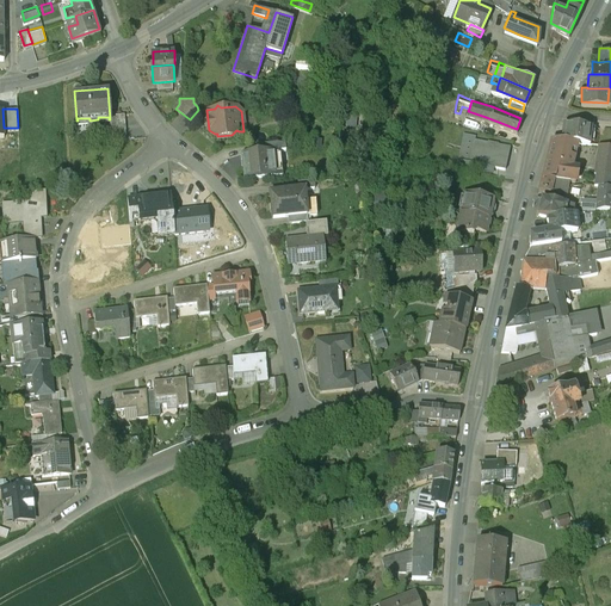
[(591,122),(563,119),(561,136),(575,138),(590,140),(591,122)]
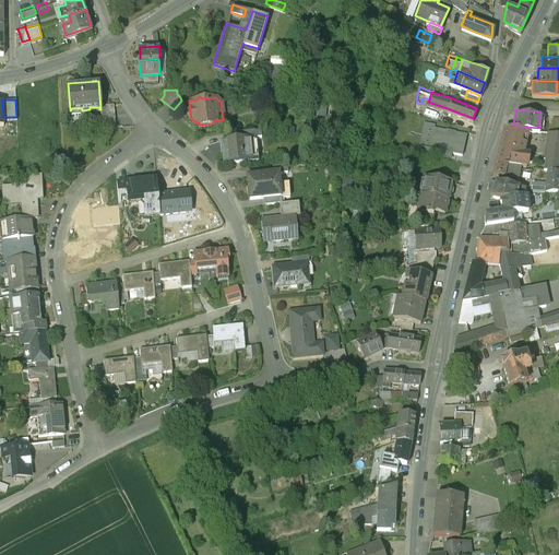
[(455,128),(447,126),(447,127),(433,124),(429,144),(462,151),(466,131),(455,128)]
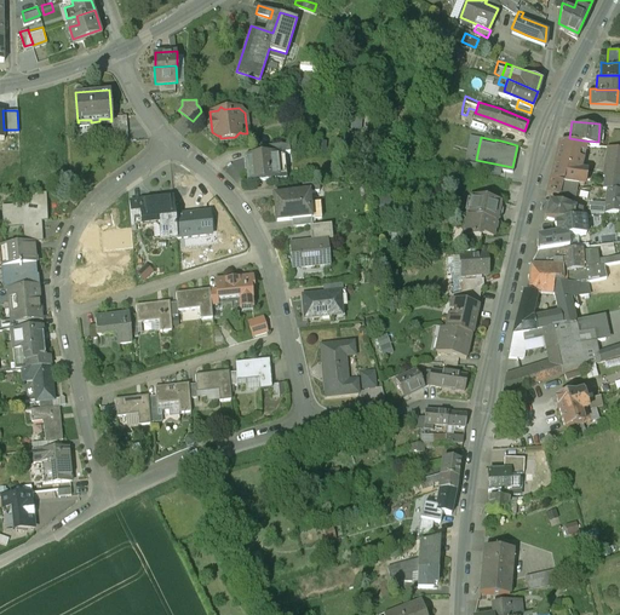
[(584,141),(560,138),(555,161),(580,166),(583,148),(584,141)]
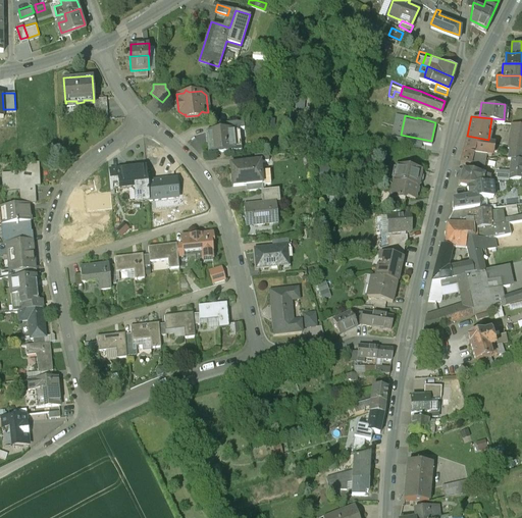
[(506,120),(491,118),(490,124),(493,125),(493,127),(505,128),(506,120)]
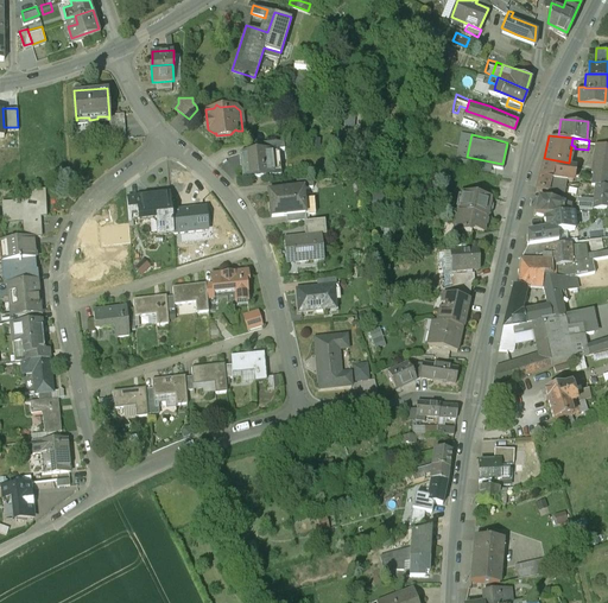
[(607,179),(607,141),(597,141),(593,170),(591,181),(607,183),(607,179)]
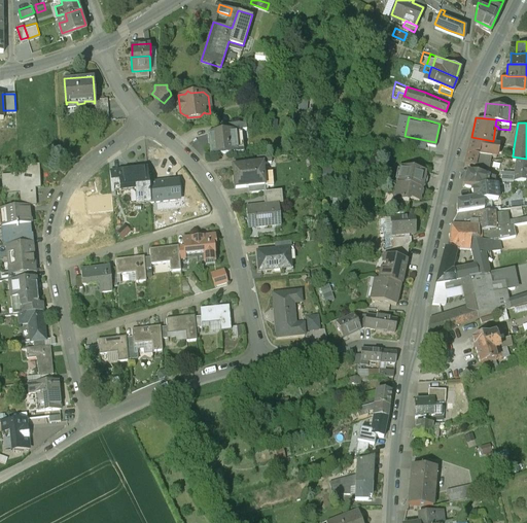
[(230,129),(208,131),(210,153),(241,150),(239,129),(239,128),(230,129)]
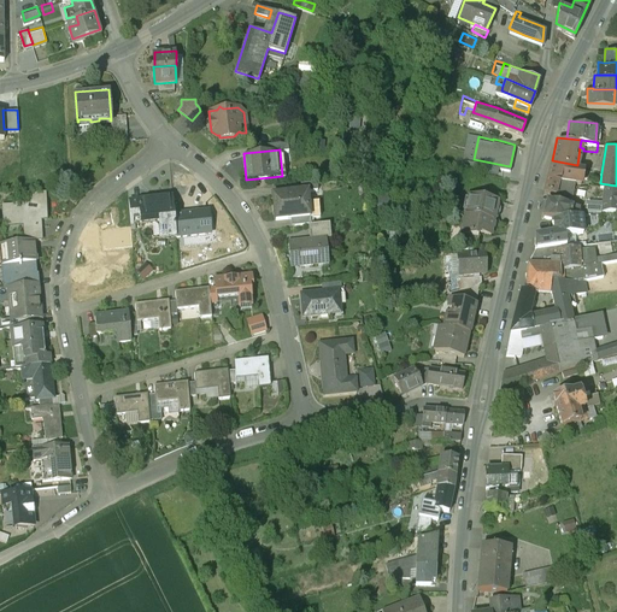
[(577,165),(552,160),(545,189),(556,190),(556,188),(559,177),(575,180),(579,181),(581,166),(577,165)]
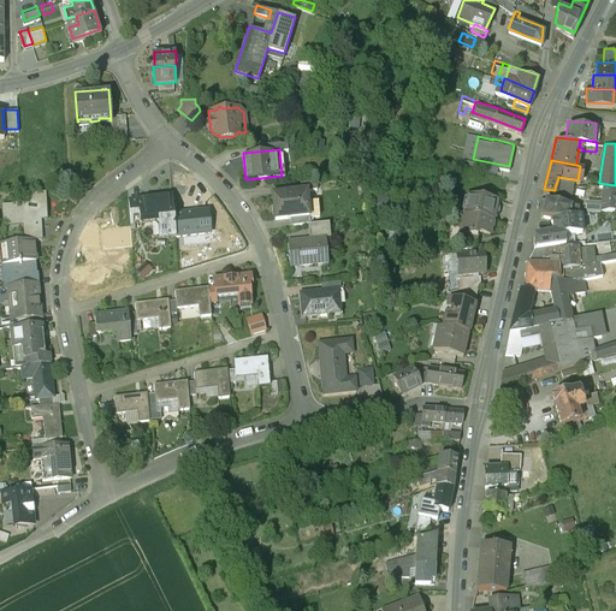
[(574,179),(558,177),(555,188),(575,190),(574,182),(574,181),(574,179)]
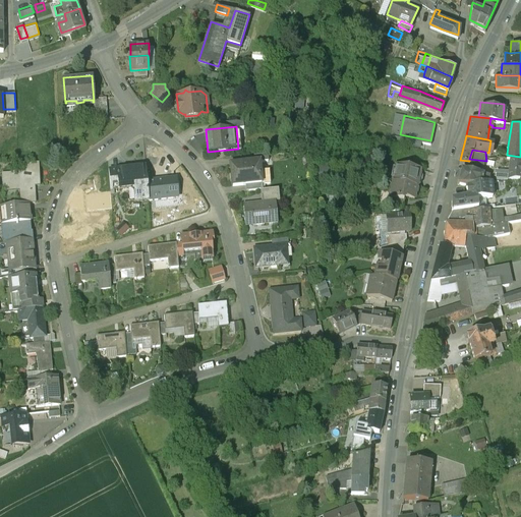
[(268,152),(253,153),(254,160),(261,160),(268,159),(268,152)]
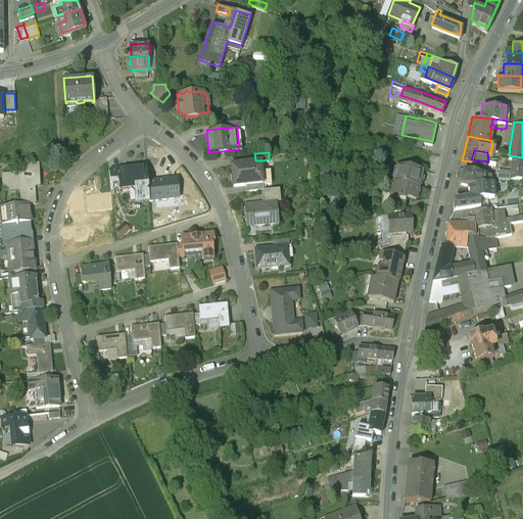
[(522,157),(513,156),(511,174),(522,175),(522,157)]
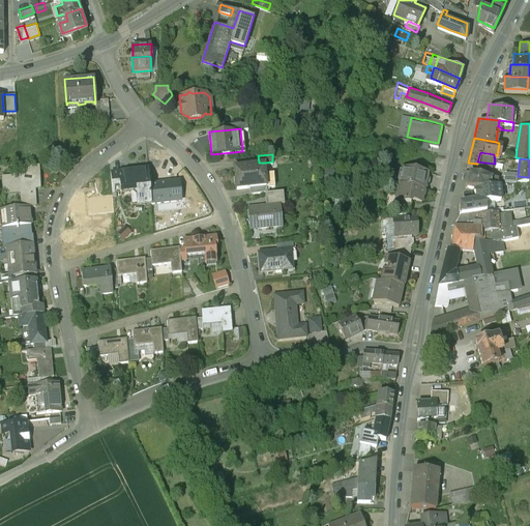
[(38,163),(13,164),(13,173),(2,174),(2,187),(23,186),(23,193),(34,192),(34,185),(39,185),(38,163)]
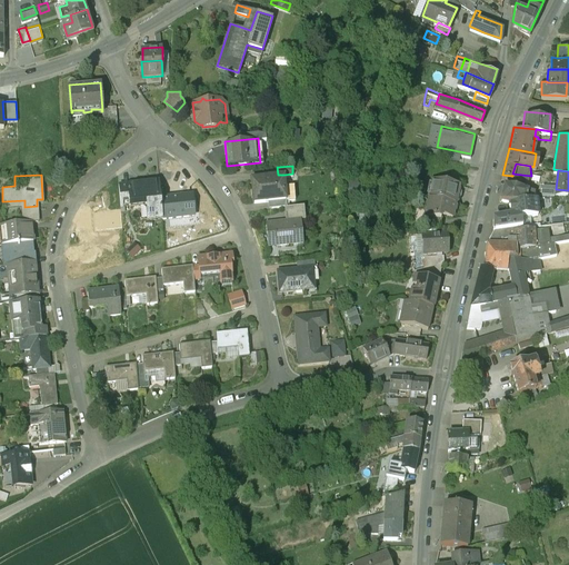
[(278,175),(251,177),(253,201),(268,200),(286,199),(287,198),(285,175),(278,175)]
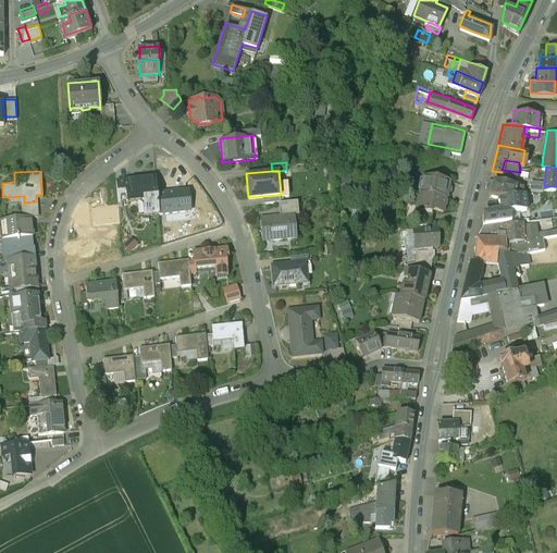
[(420,175),(415,174),(411,188),(420,191),(424,172),(421,172),(420,175)]
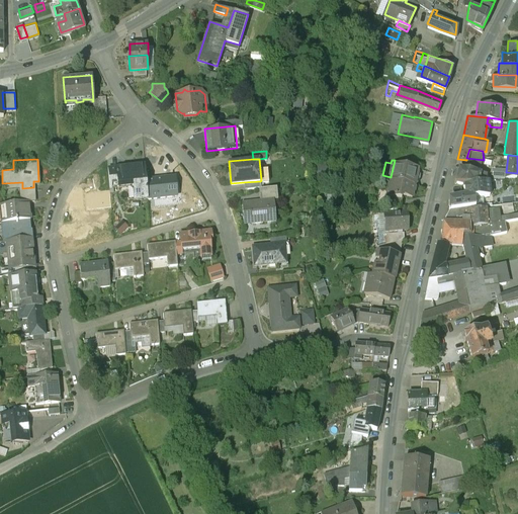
[(405,162),(395,160),(391,177),(414,181),(416,174),(417,174),(418,174),(419,170),(417,169),(418,165),(405,162)]
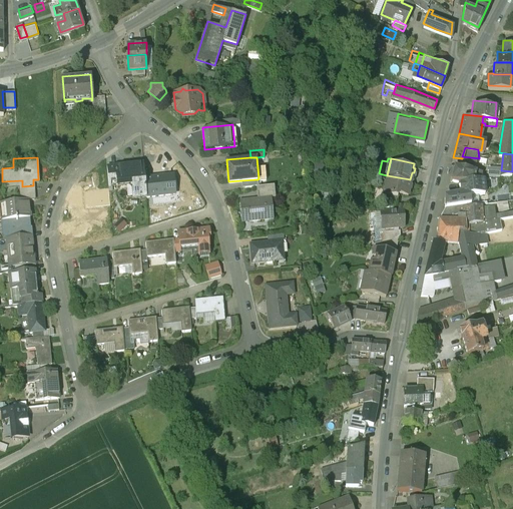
[(135,163),(116,165),(117,176),(117,182),(133,180),(135,195),(146,194),(144,175),(143,163),(135,163)]
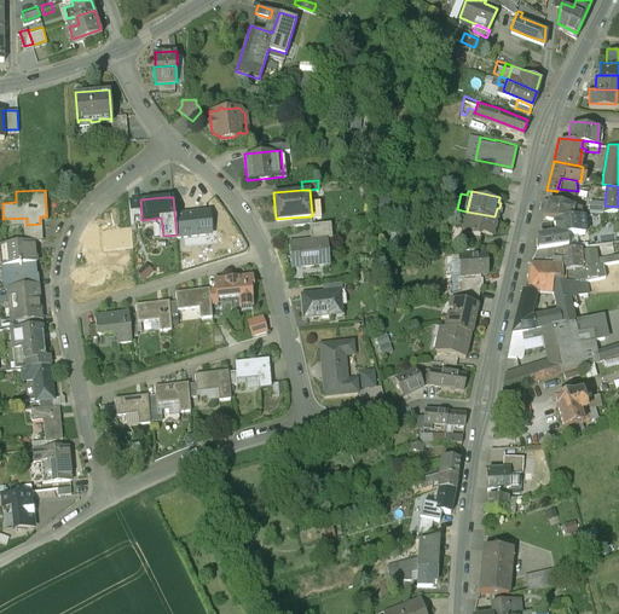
[(580,206),(549,198),(544,214),(553,216),(555,216),(578,214),(580,206)]
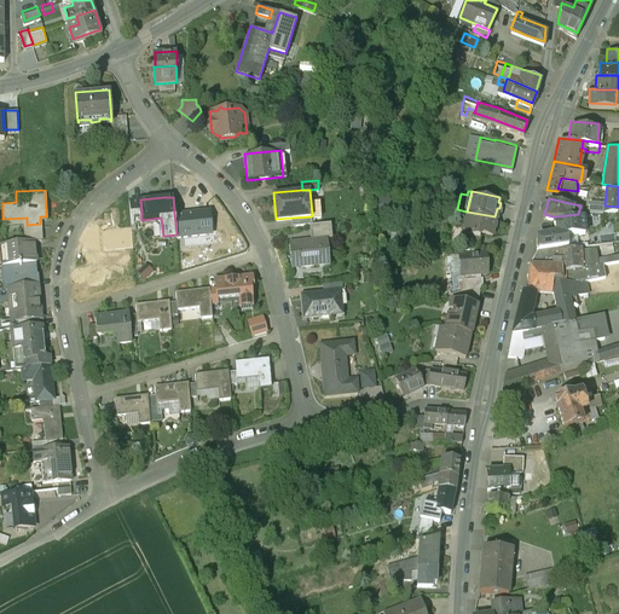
[(591,198),(590,208),(603,209),(605,200),(591,198)]
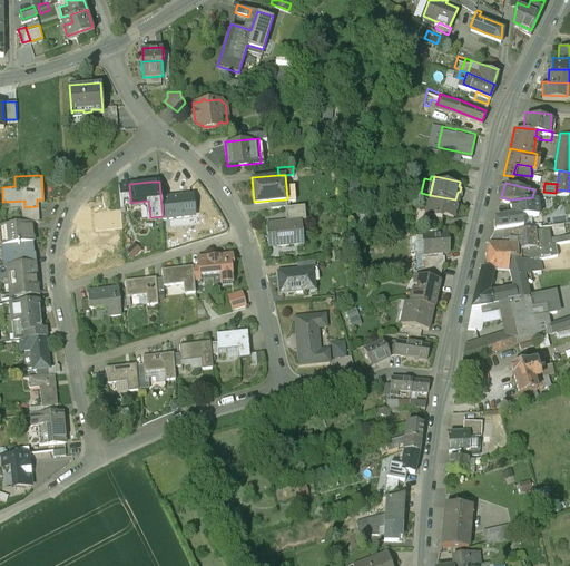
[(129,184),(118,185),(119,197),(130,196),(129,184)]
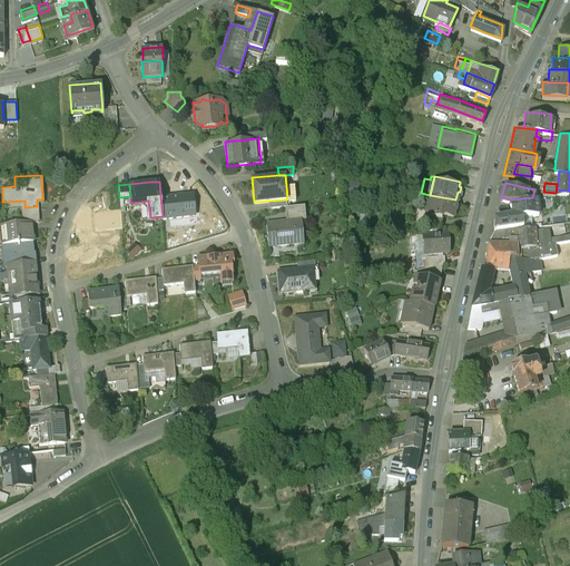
[(160,195),(163,216),(194,214),(192,193),(160,195)]
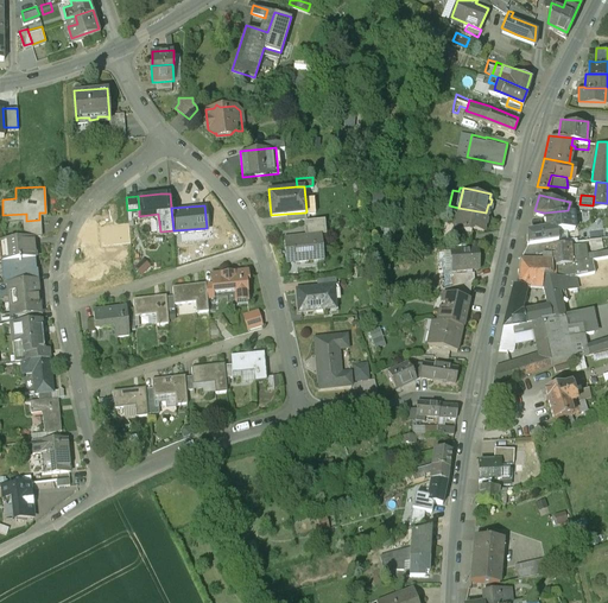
[(486,213),(458,208),(455,227),(463,228),(472,229),(473,226),(483,228),(485,222),(487,221),(487,216),(486,214),(486,213)]
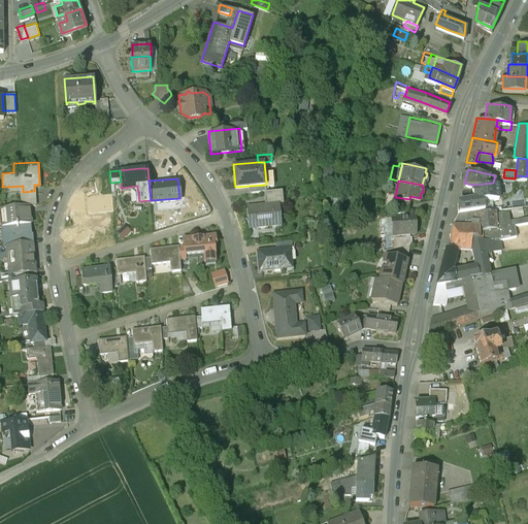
[(473,185),(471,185),(473,197),(475,196),(475,197),(480,196),(483,197),(483,198),(498,196),(497,183),(493,183),(473,185)]
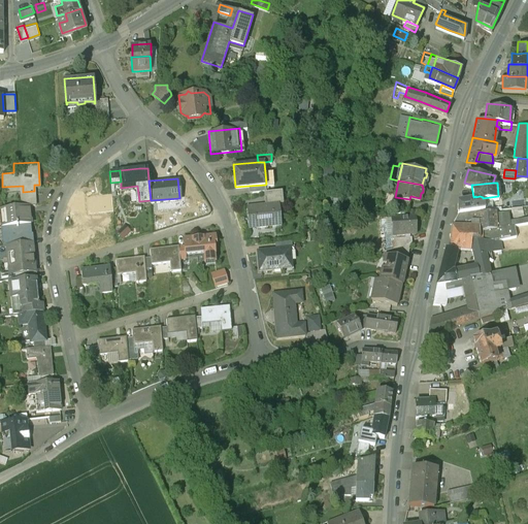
[(265,190),(264,191),(265,203),(279,201),(279,202),(284,201),(283,189),(265,190)]
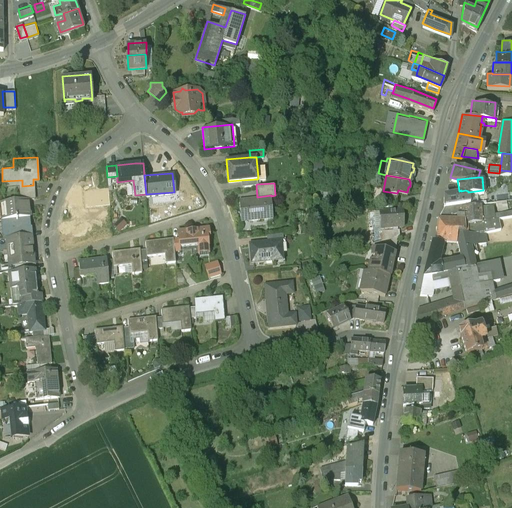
[(22,186),(19,186),(20,198),(26,197),(34,196),(33,185),(22,186)]
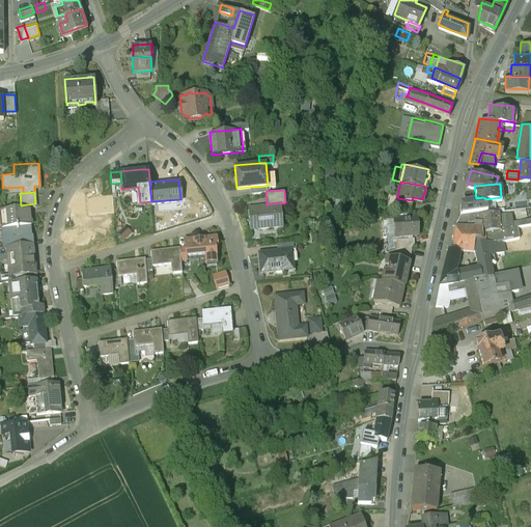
[(476,198),(460,200),(460,212),(474,210),(486,207),(485,199),(485,198),(482,197),(478,198),(478,197),(476,198)]
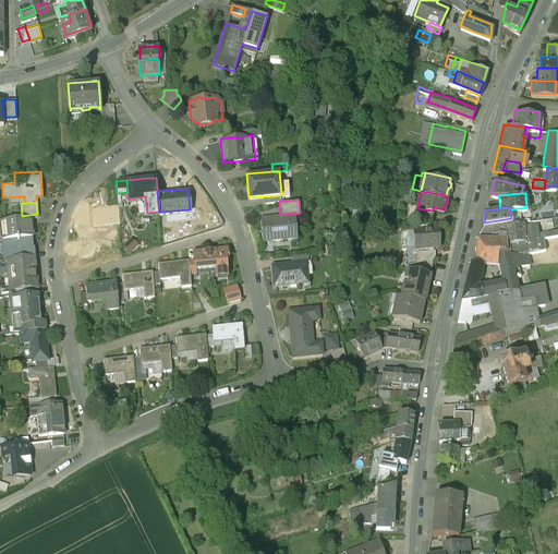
[(433,211),(425,209),(425,213),(420,214),(421,220),(434,219),(433,211)]
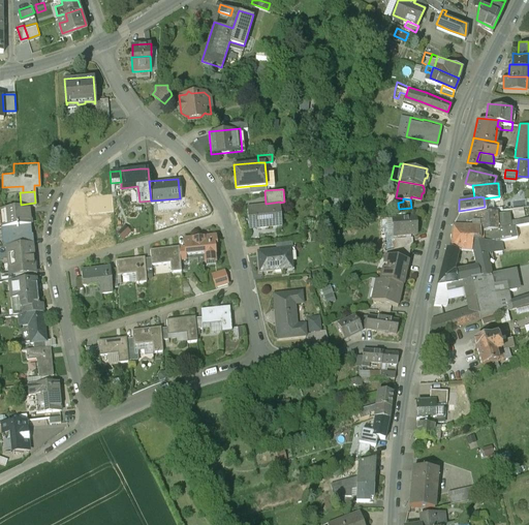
[(266,204),(247,205),(249,228),(282,225),(280,203),(280,202),(266,204)]
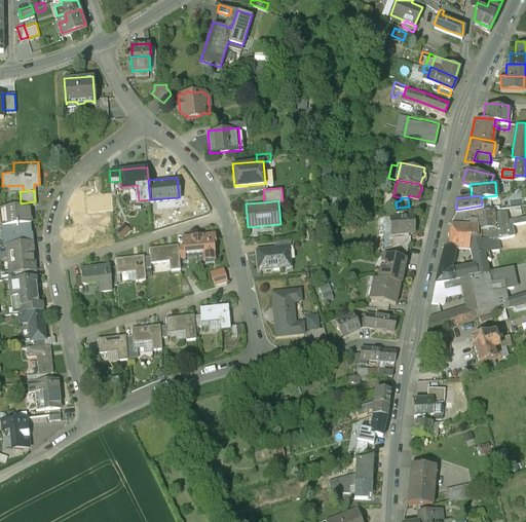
[(519,202),(510,203),(512,214),(521,212),(519,202)]
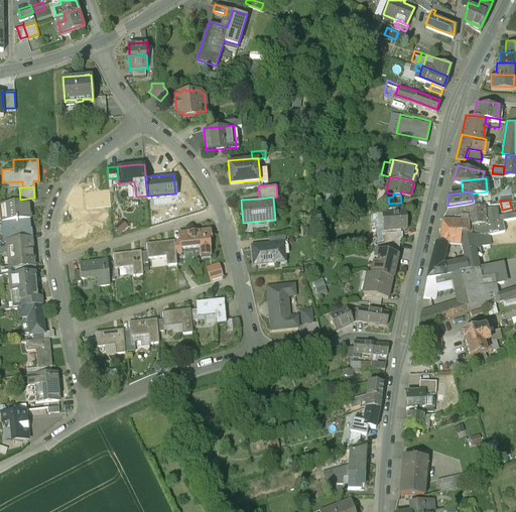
[(14,200),(0,201),(0,210),(1,219),(29,216),(28,207),(27,207),(26,205),(14,206),(14,200)]
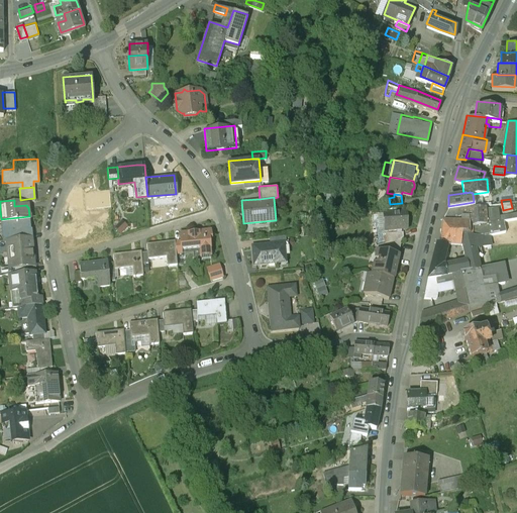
[(485,205),(468,206),(468,214),(468,219),(469,219),(469,224),(480,222),(486,221),(485,207),(485,205)]
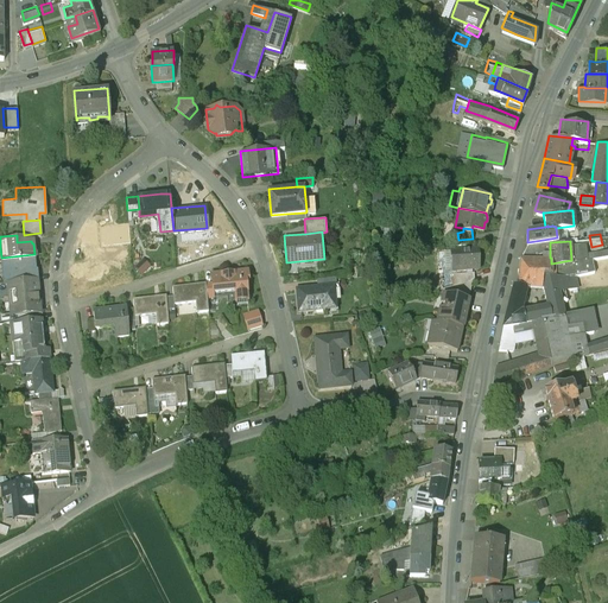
[(548,242),(543,243),(542,248),(527,248),(524,248),(520,255),(520,256),(542,258),(542,252),(550,252),(550,242),(548,242)]
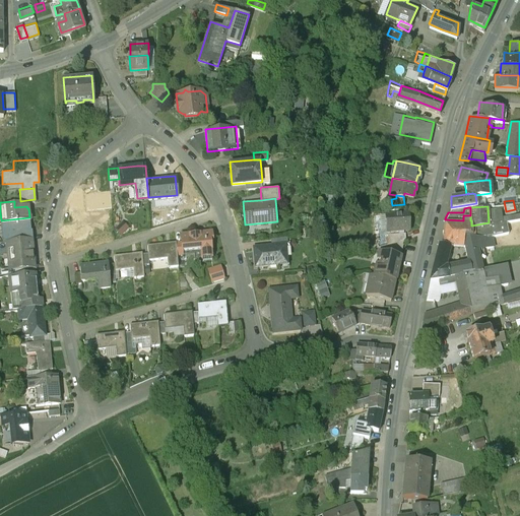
[(499,207),(488,208),(489,222),(519,216),(519,212),(519,211),(503,214),(502,208),(499,208),(499,207)]
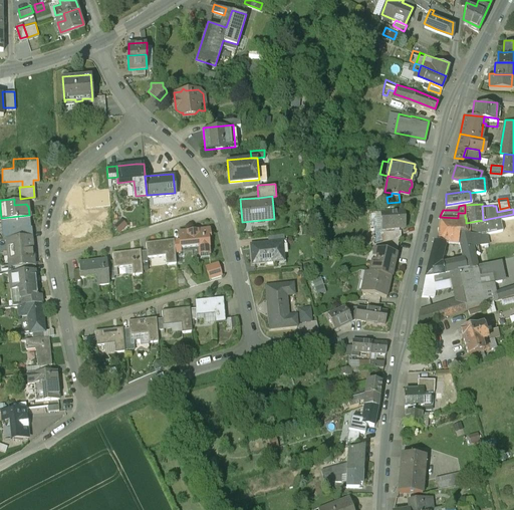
[(406,208),(381,209),(381,225),(406,224),(406,208)]
